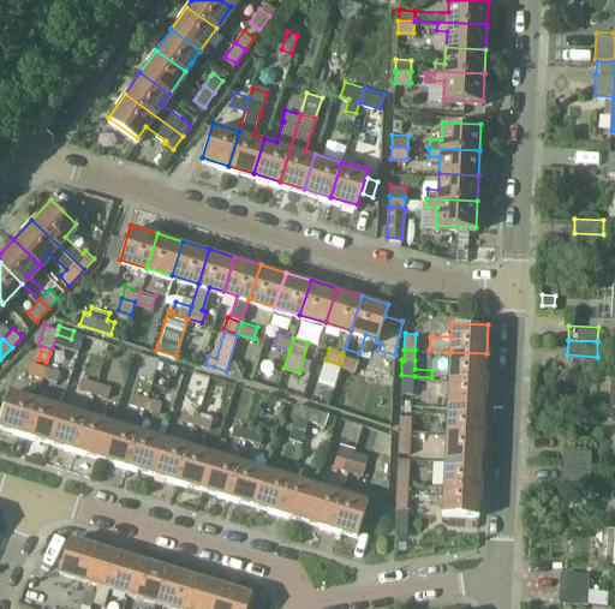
[(449,376),(449,377),(485,378),(487,353),(451,352),(449,376)]
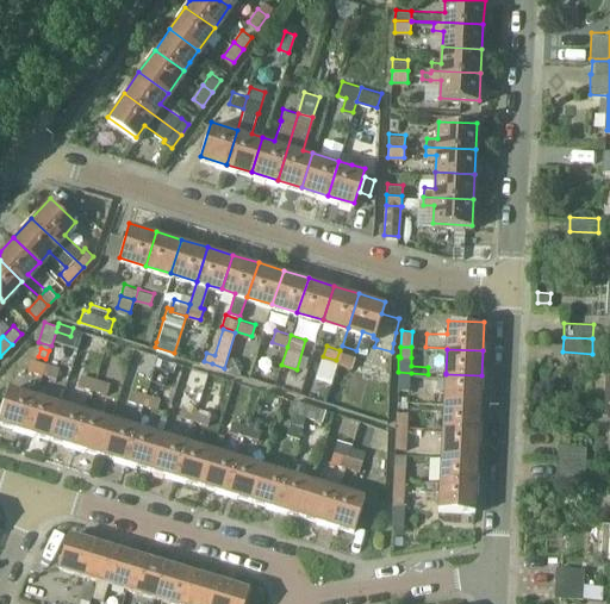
[(356,355),(340,350),(336,360),(352,365),(346,384),(356,386),(365,359),(355,355),(356,355)]
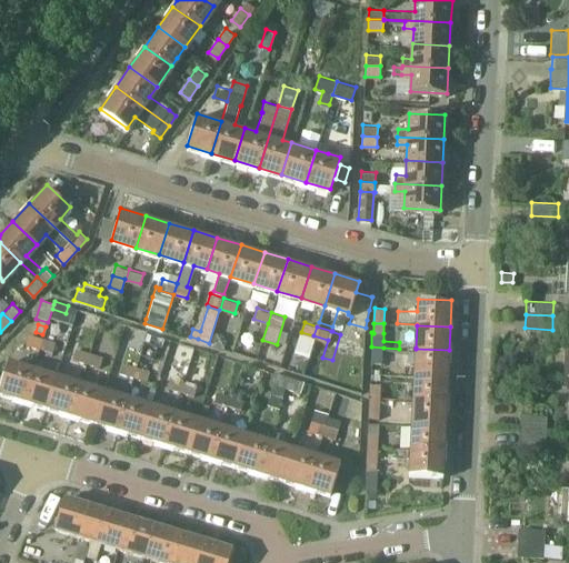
[(222,333),(216,331),(213,343),(223,345),(226,339),(222,333)]
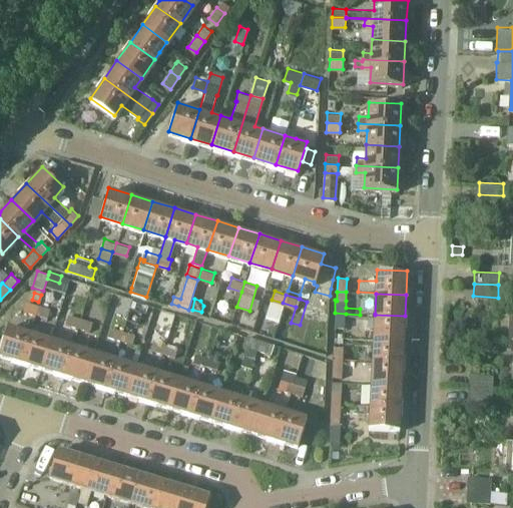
[(26,300),(23,309),(34,313),(37,303),(27,300),(26,300)]
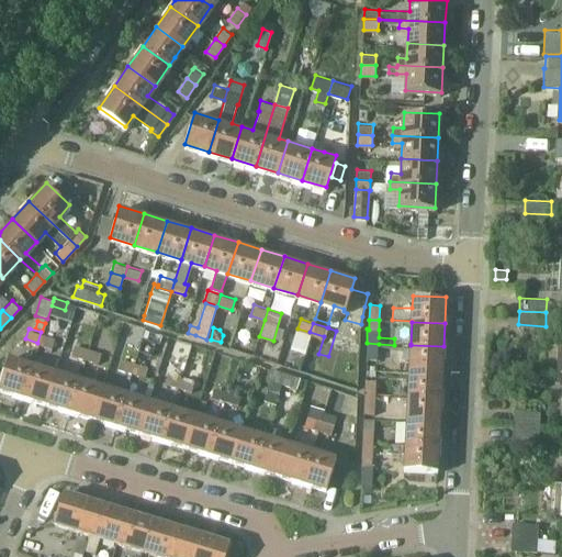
[(55,336),(41,332),(37,343),(52,347),(55,336)]
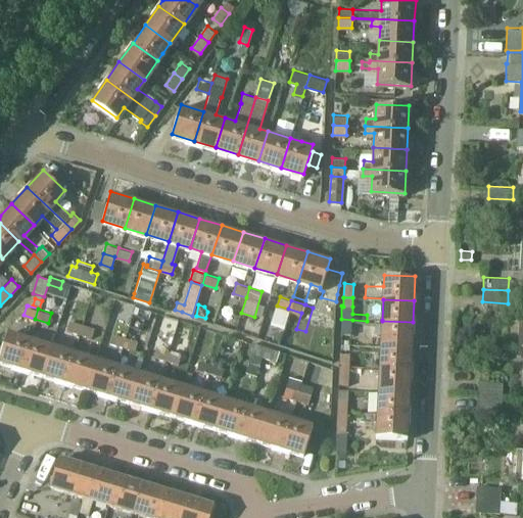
[(68,329),(81,332),(83,323),(72,319),(68,329)]
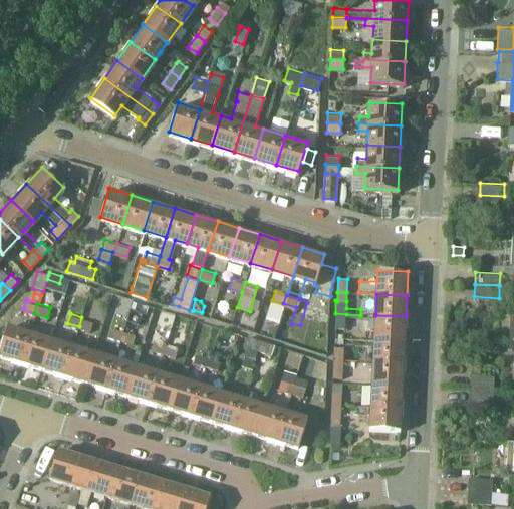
[(335,313),(334,326),(345,327),(346,314),(335,313)]
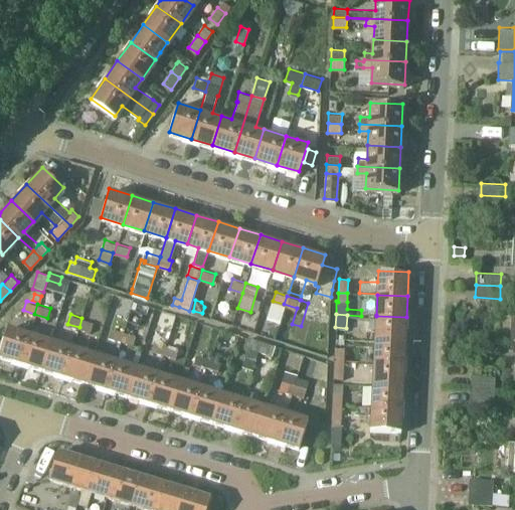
[(375,329),(375,339),(405,340),(406,317),(376,316),(375,329)]
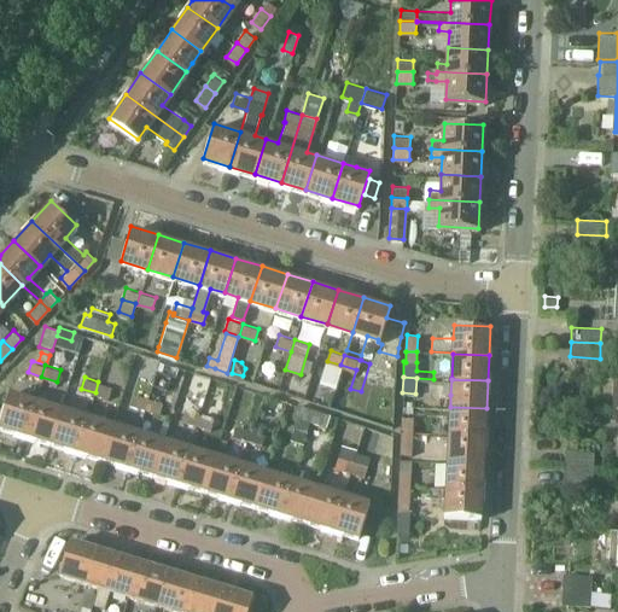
[(111,385),(98,382),(95,392),(109,397),(111,385)]
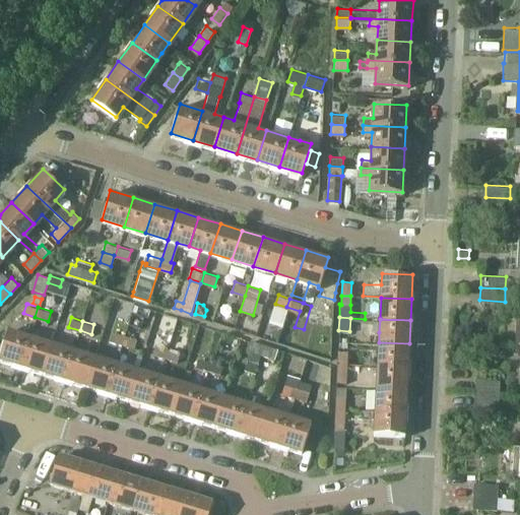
[(7,329),(0,351),(0,359),(19,365),(28,335),(18,332),(7,329)]
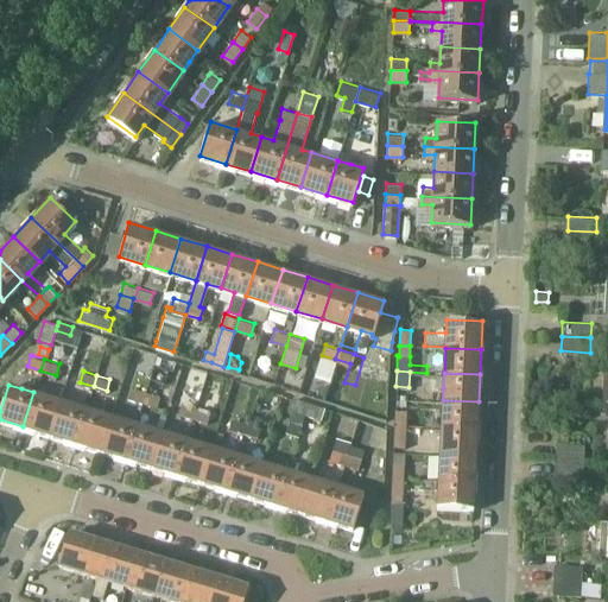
[(127,397),(143,401),(146,390),(131,386),(127,397)]
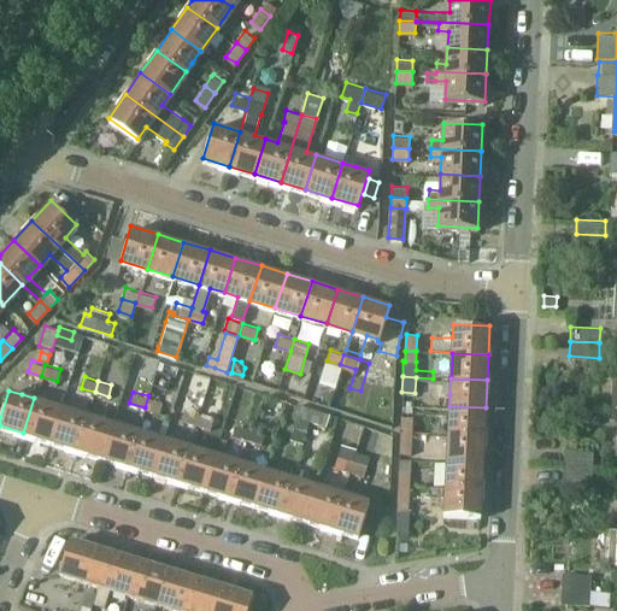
[(163,400),(148,395),(145,407),(159,412),(163,400)]
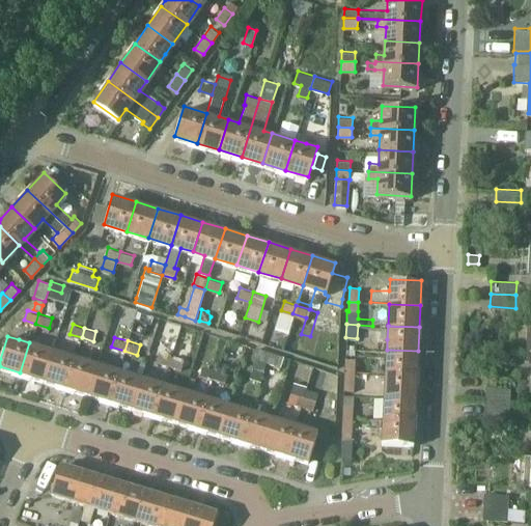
[(29,342),(20,372),(42,380),(51,350),(29,342)]
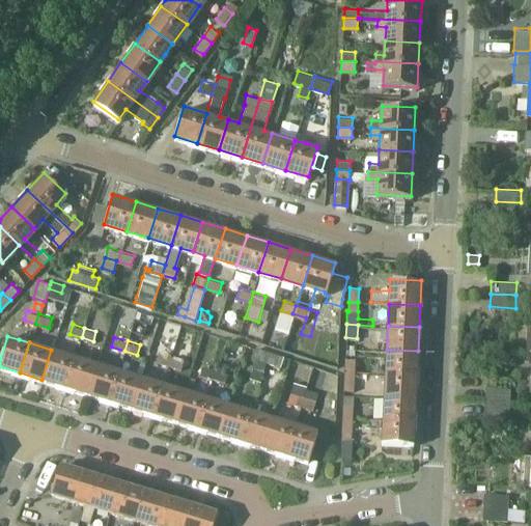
[(252,357),(267,361),(270,350),(255,345),(252,357)]
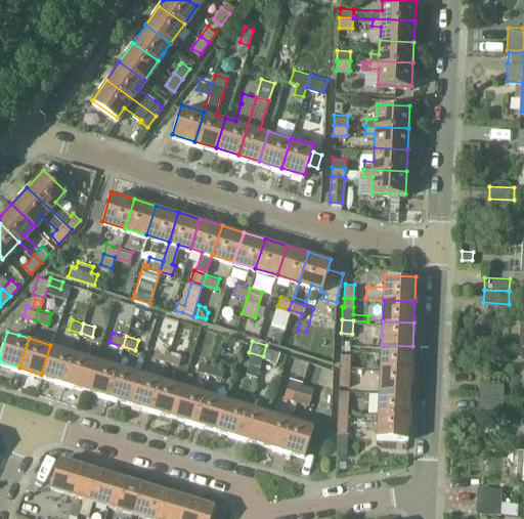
[(50,345),(41,375),(63,381),(73,351),(50,345)]
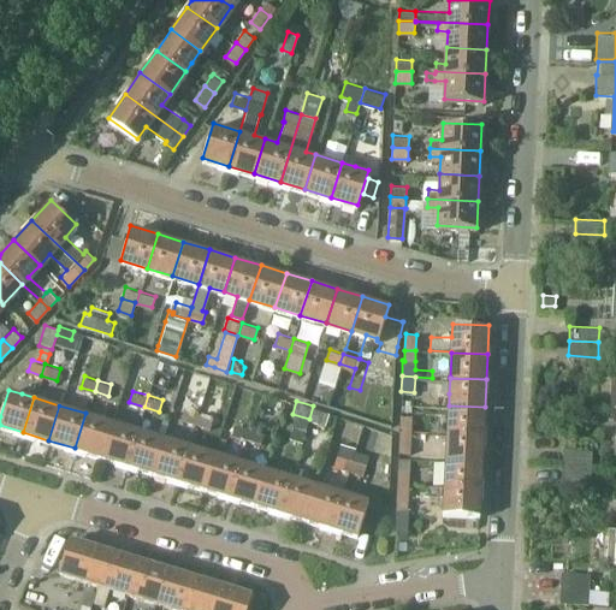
[(181,418),(195,422),(199,410),(184,406),(181,418)]
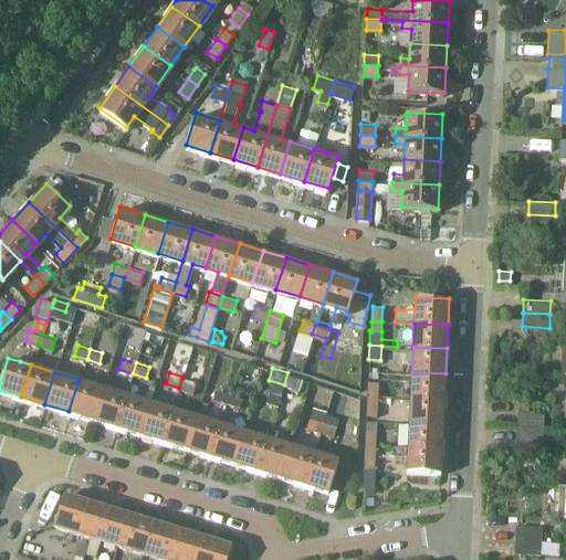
[(303,378),(287,372),(284,384),(299,389),(303,378)]
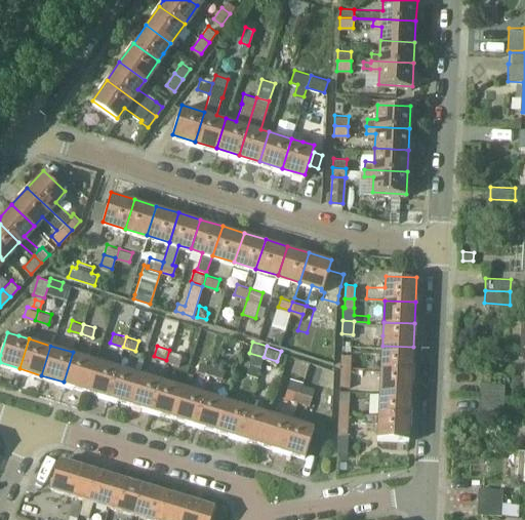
[(381,356),(380,368),(412,369),(413,347),(382,346),(381,356)]
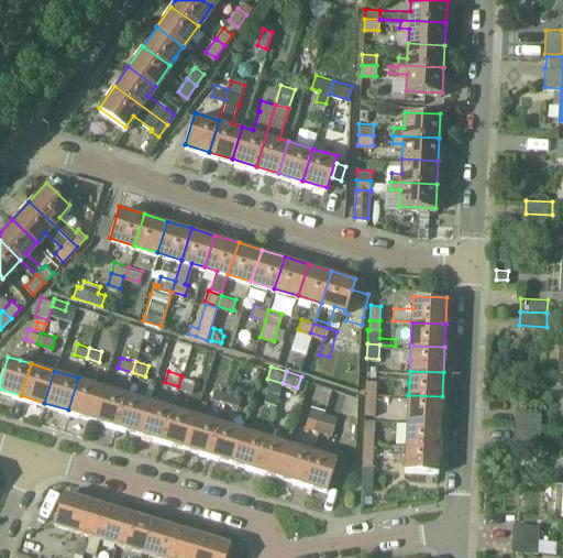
[(499,372),(493,381),(499,385),(506,376),(499,372)]
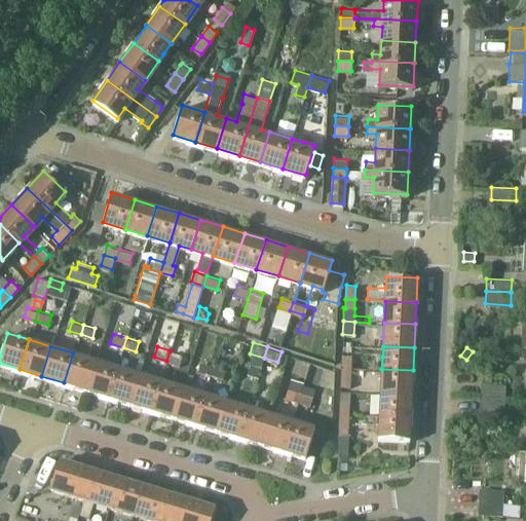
[(182,355),(170,350),(166,361),(180,365),(182,355)]
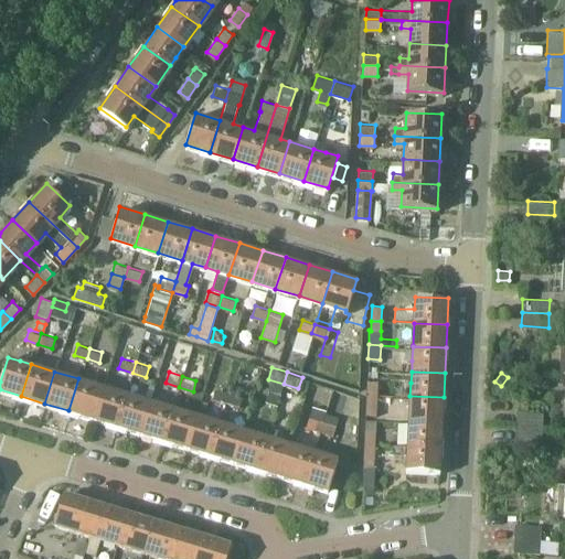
[(78,378),(68,410),(92,418),(102,386),(78,378)]
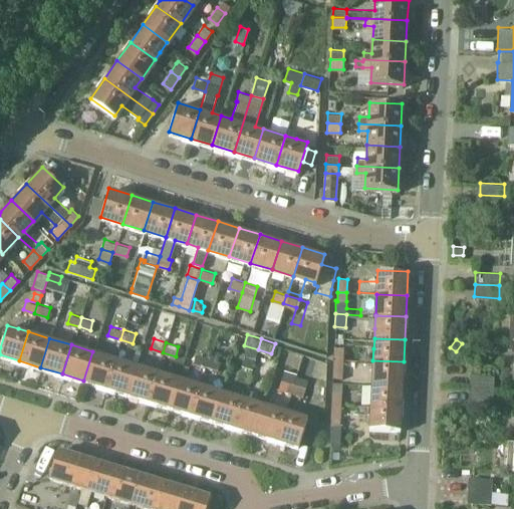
[(333,345),(333,360),(343,361),(344,346),(333,345)]
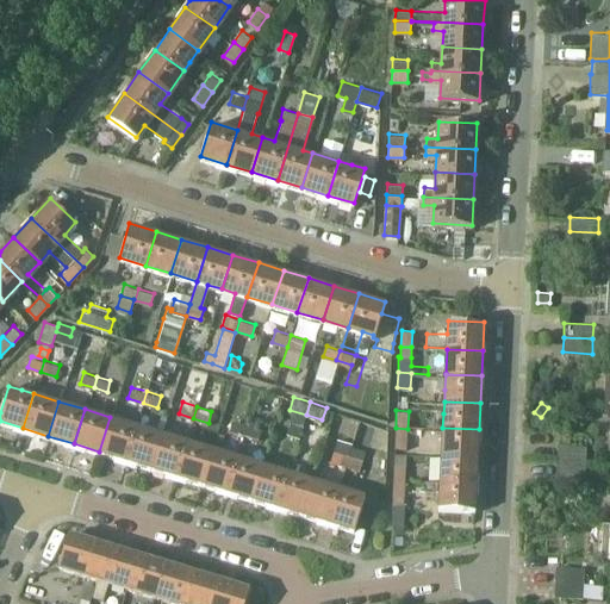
[(110,417),(99,452),(125,459),(136,424),(110,417)]
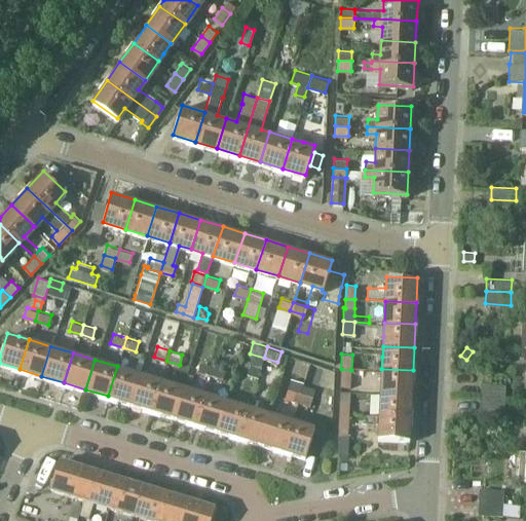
[(201,361),(198,369),(211,373),(214,365),(201,361)]
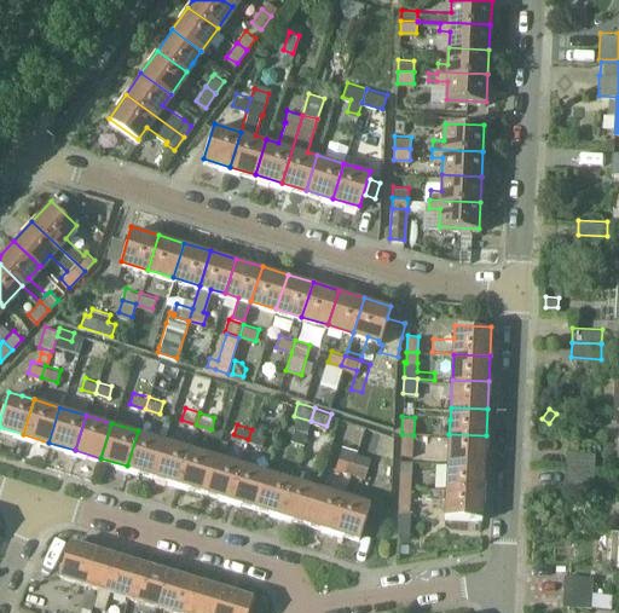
[(252,429),(248,439),(262,444),(266,433),(252,429)]
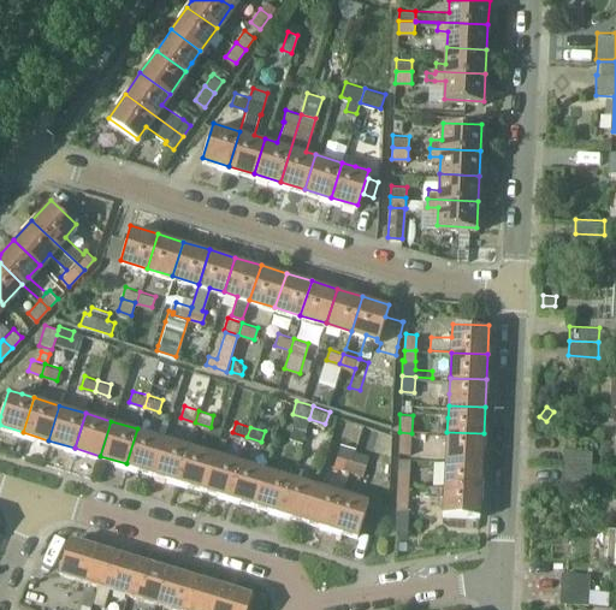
[(137,428),(126,463),(150,472),(163,437),(137,428)]
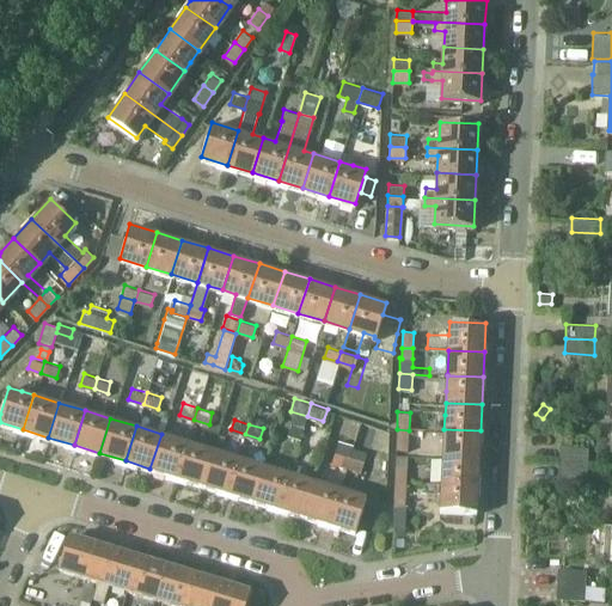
[(397,429),(396,447),(408,448),(409,430),(397,429)]
